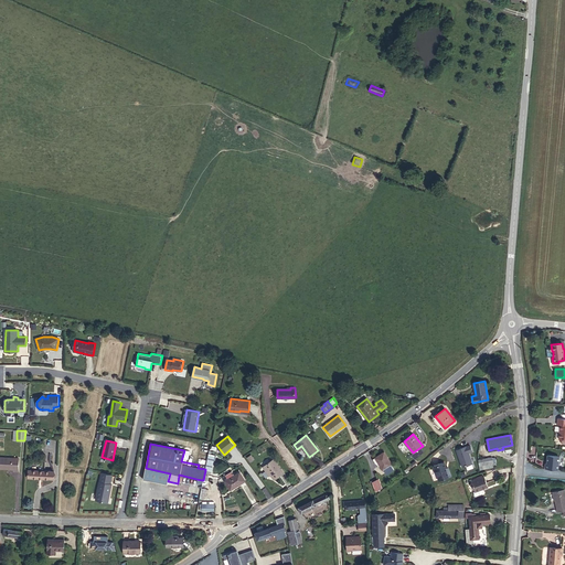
[(383,470),(392,464),(384,451),(375,458),(383,470)]
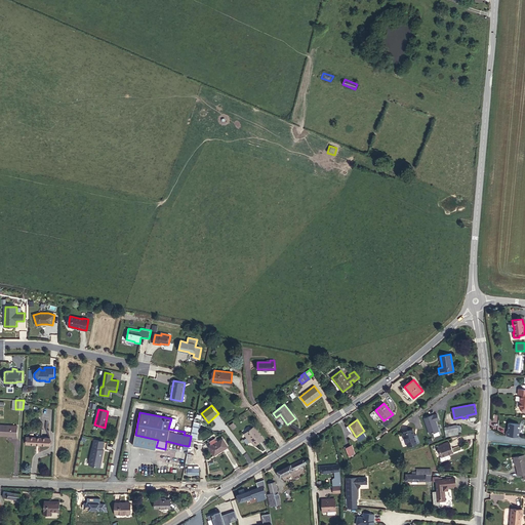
[(509,423),(508,437),(519,438),(520,425),(509,423)]
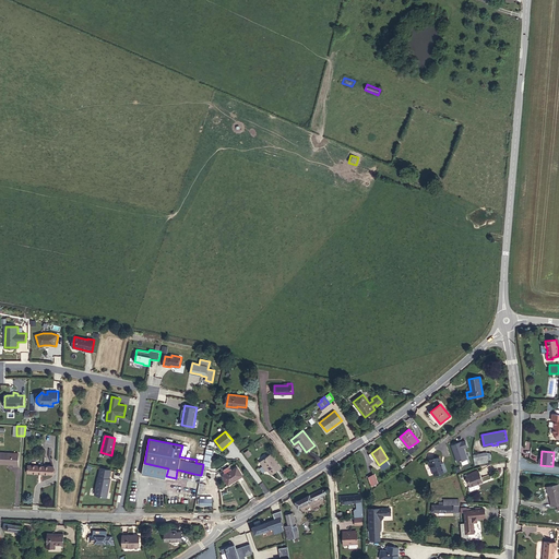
[(18,466),(19,453),(0,452),(0,463),(14,464),(13,466),(18,466)]
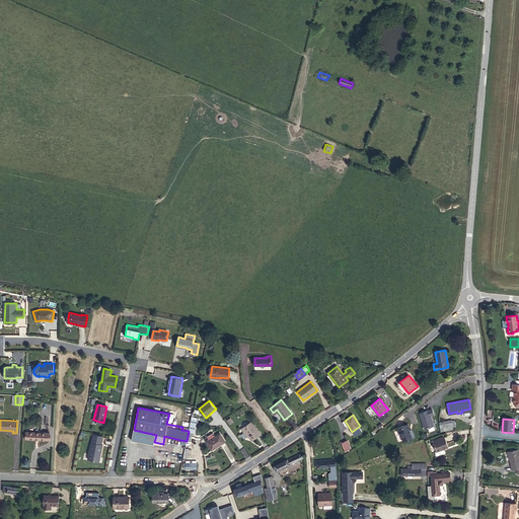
[(251,440),(261,434),(251,422),(241,429),(243,432),(245,431),(251,440)]
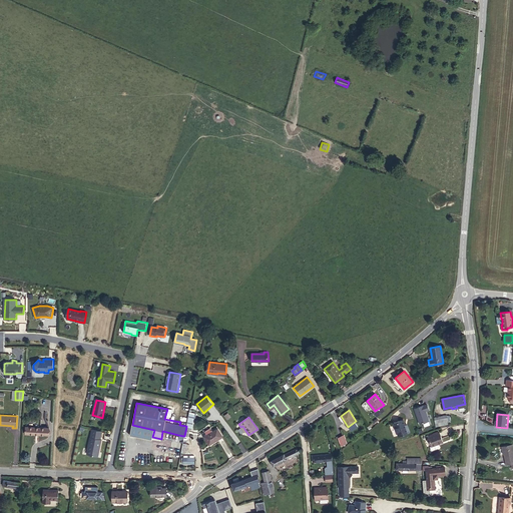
[(439,426),(448,424),(447,417),(437,419),(439,426)]
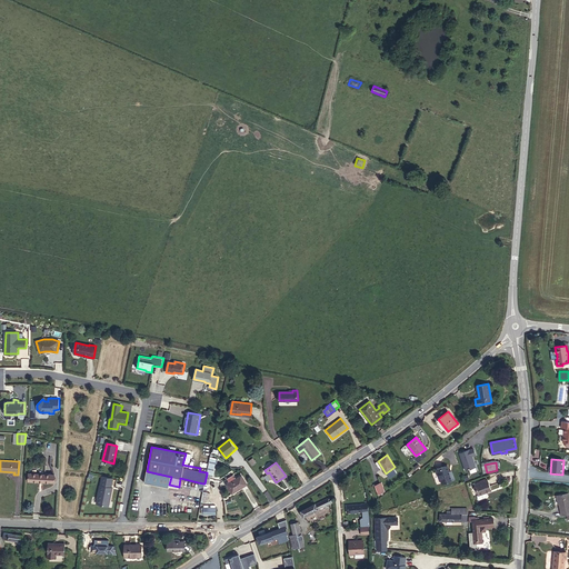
[(447,466),(437,469),(442,483),(455,479),(452,473),(450,475),(447,466)]
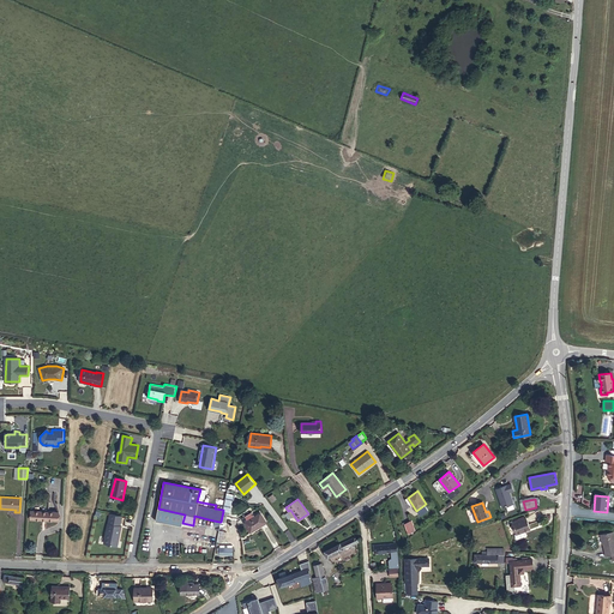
[(185,515),(158,509),(156,521),(182,525),(182,523),(185,515)]
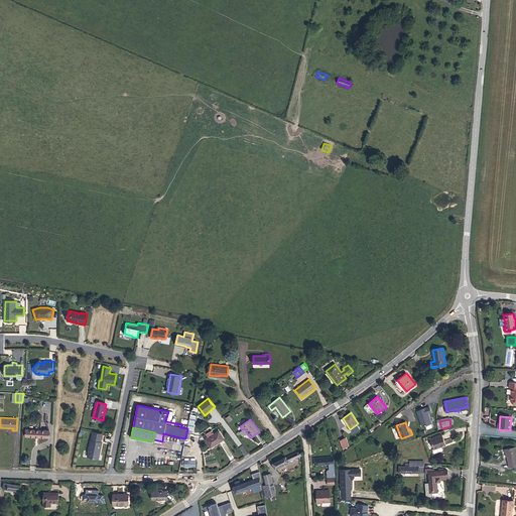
[(213,431),(206,434),(208,438),(206,439),(211,449),(226,440),(220,430),(214,433),(213,431)]
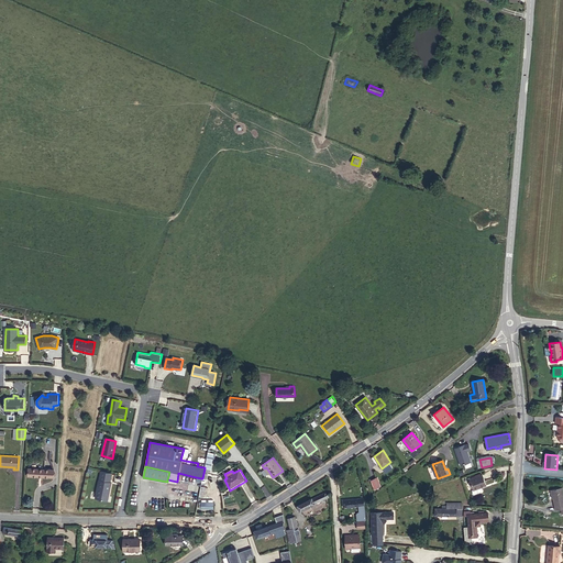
[(470,479),(474,492),(487,486),(483,474),(470,479)]
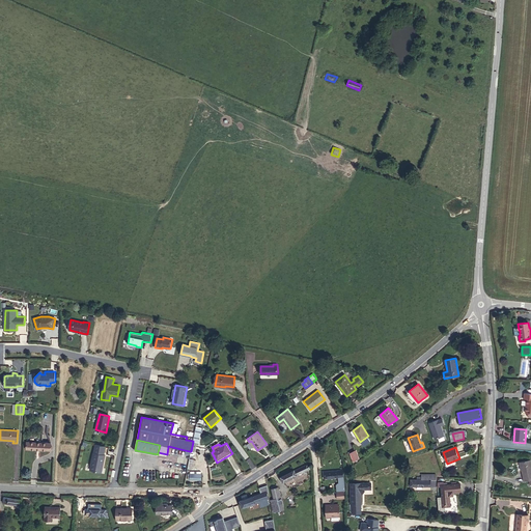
[(353,462),(359,458),(356,449),(350,453),(353,462)]
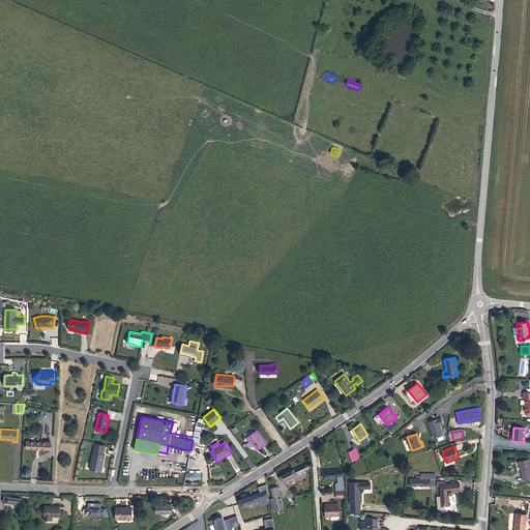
[(90,468),(101,471),(105,454),(93,451),(90,468)]
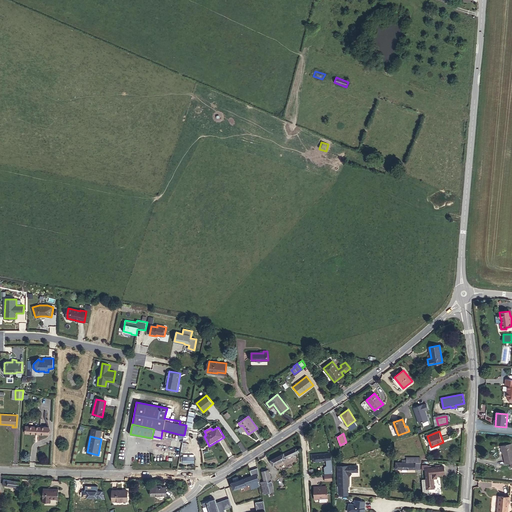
[(510,463),(511,467),(511,466),(511,446),(511,443),(501,445),(505,464),(510,463)]
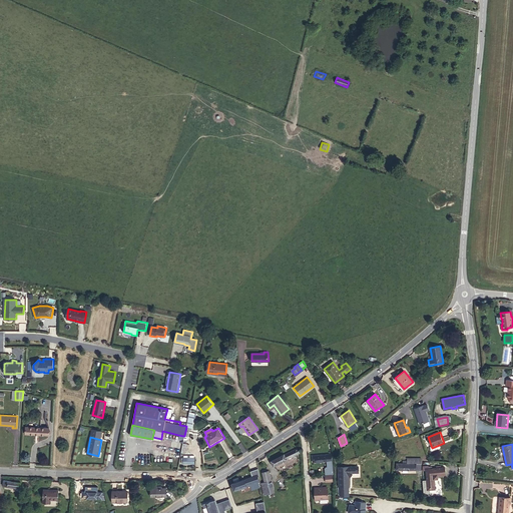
[(285,454),(272,461),(274,466),(299,453),(297,448),(285,455),(285,454)]
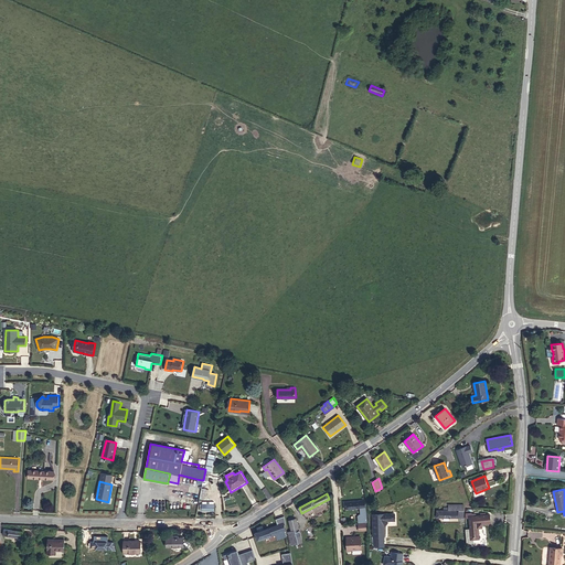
[(366,507),(365,500),(360,500),(360,501),(344,502),(344,509),(362,508),(362,516),(361,516),(361,522),(366,521),(366,516),(365,509),(365,507),(366,507)]
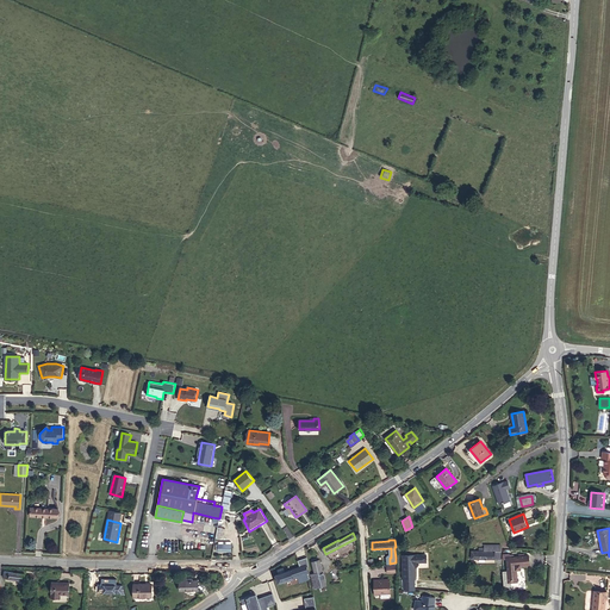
[(218,545),(218,551),(231,551),(231,545),(230,545),(230,541),(223,541),(223,545),(218,545)]
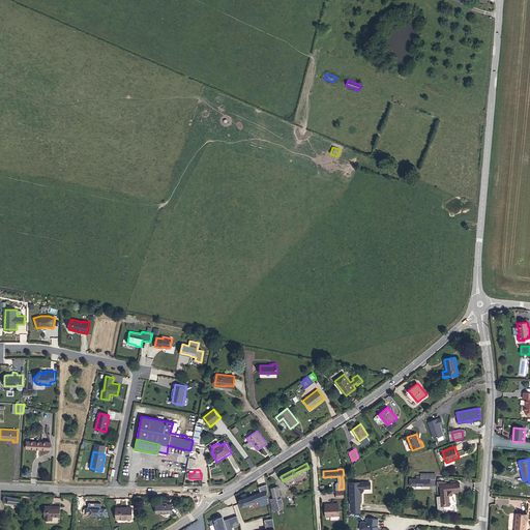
[(416,478),(410,478),(410,484),(430,486),(430,478),(420,478),(420,476),(416,476),(416,478)]
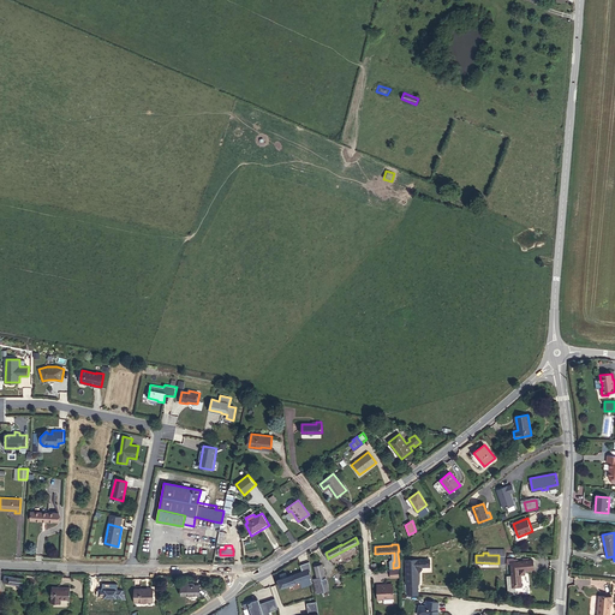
[(430,560),(406,560),(406,584),(407,584),(418,584),(419,584),(418,572),(421,572),(423,568),(423,567),(430,567),(430,560)]
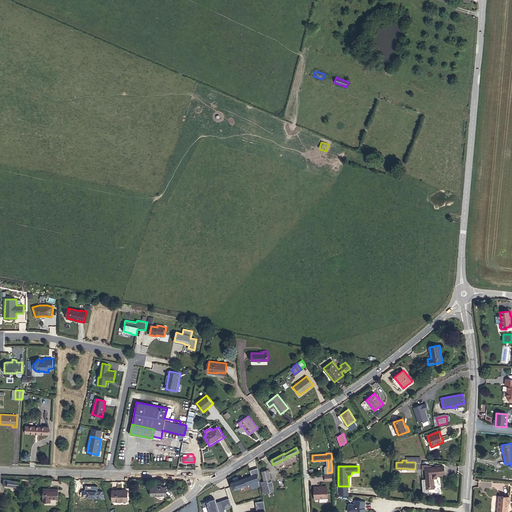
[(431,467),(425,468),(425,469),(426,489),(434,488),(433,478),(437,478),(436,474),(444,474),(443,466),(431,467)]
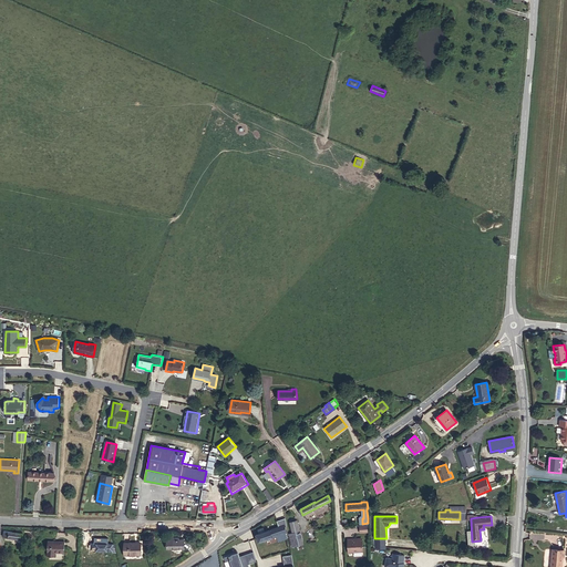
[(292,546),(302,544),(297,521),(290,522),(292,533),(289,534),(292,546)]
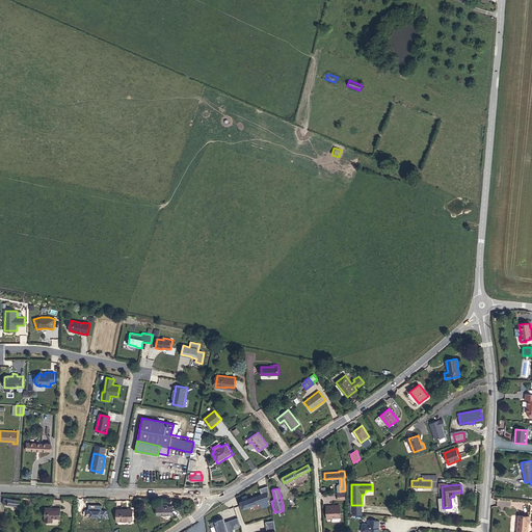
[(261,502),(267,500),(268,500),(265,493),(248,499),(247,495),(242,497),(243,501),(240,502),(243,508),(261,502)]
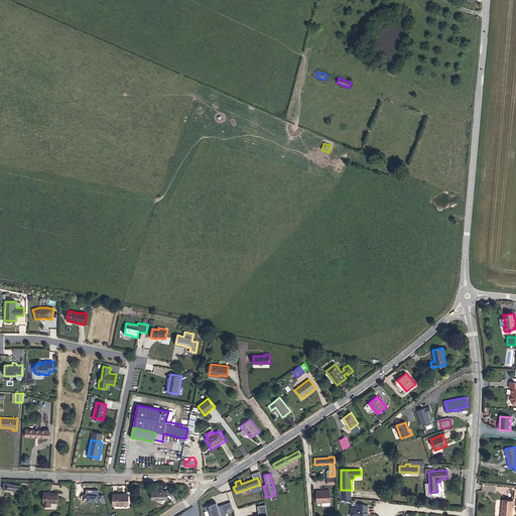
[(28,492),(29,486),(21,485),(21,483),(15,482),(14,485),(4,483),(3,488),(28,492)]
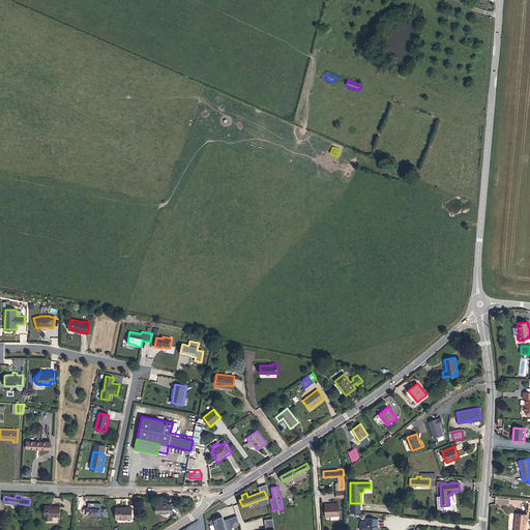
[(172,512),(172,504),(163,505),(163,503),(156,503),(156,512),(172,512)]
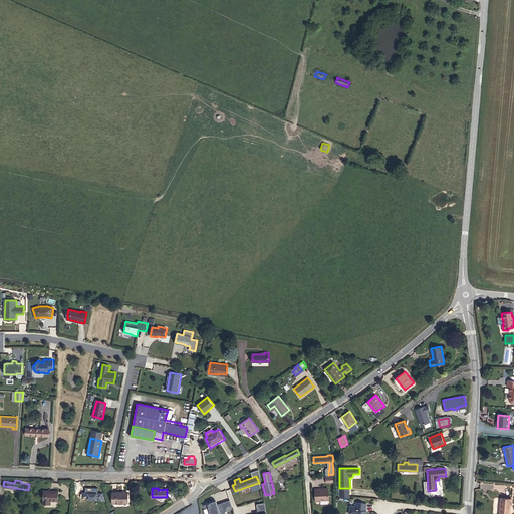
[(319,488),(315,489),(315,500),(328,499),(328,489),(319,489),(319,488)]
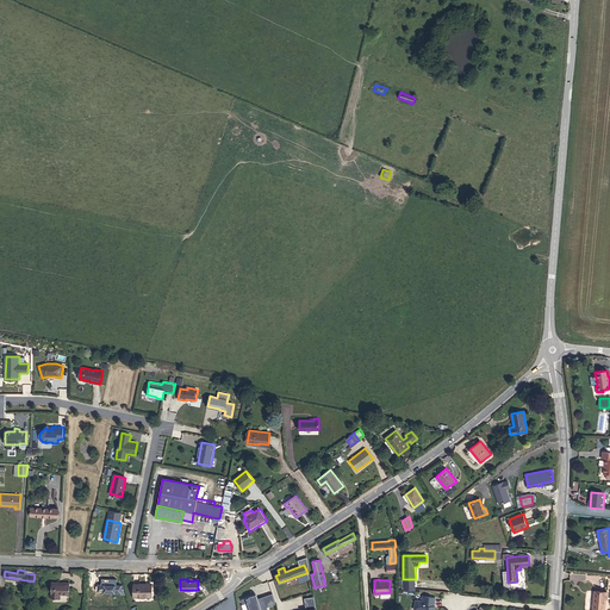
[(415,579),(404,579),(404,589),(415,590),(415,579)]
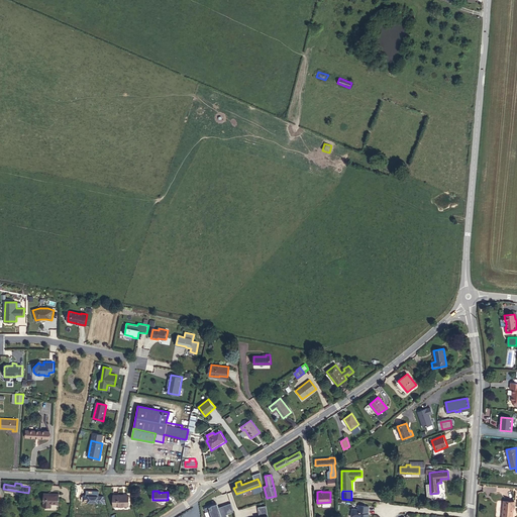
[(100,494),(98,494),(98,492),(93,492),(93,496),(90,496),(90,492),(89,492),(84,492),(83,502),(103,502),(103,496),(100,496),(100,494)]
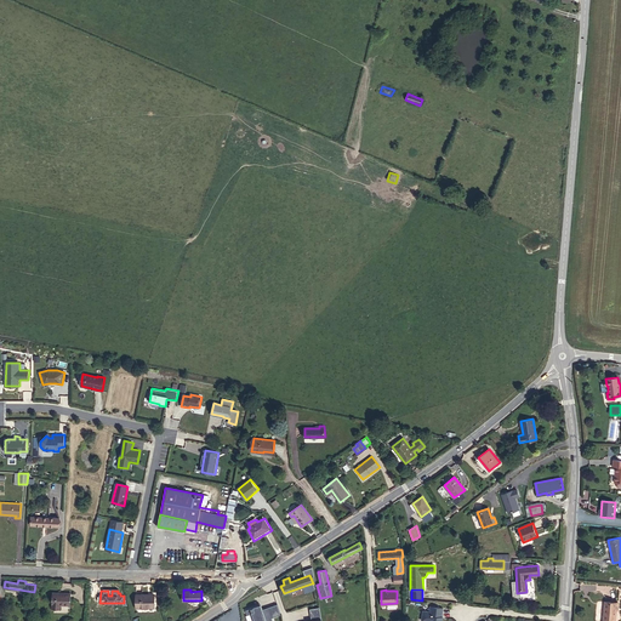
[(70,605),(70,593),(53,592),(52,608),(58,608),(58,604),(70,605)]
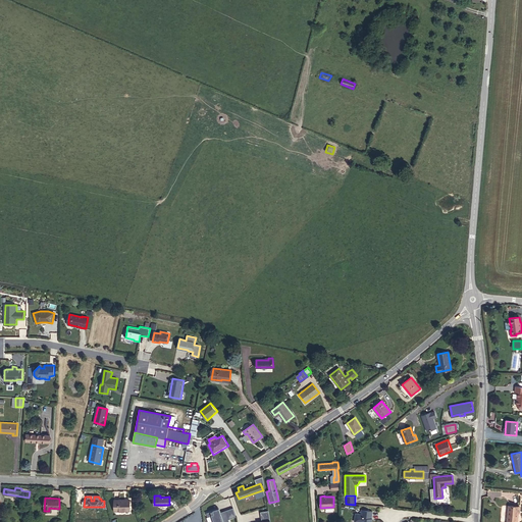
[(114,511),(129,511),(129,500),(114,500),(114,511)]
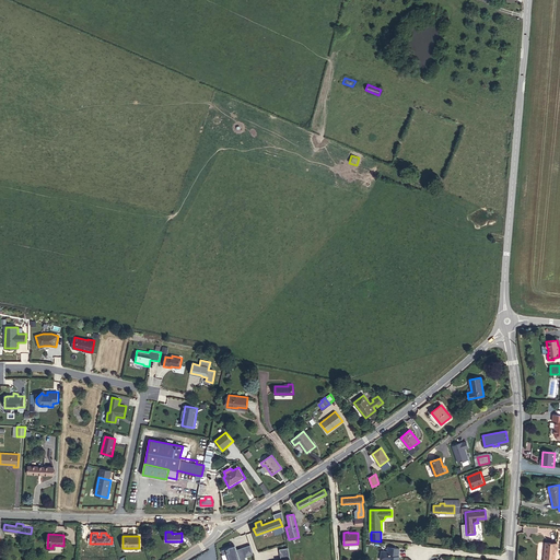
[(222,545),(221,545),(225,551),(235,546),(231,539),(223,544),(222,545)]
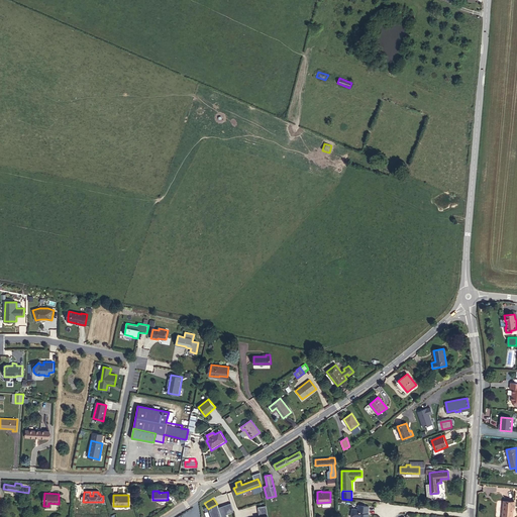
[(514,505),(515,502),(504,501),(502,516),(512,516),(513,505),(514,505)]
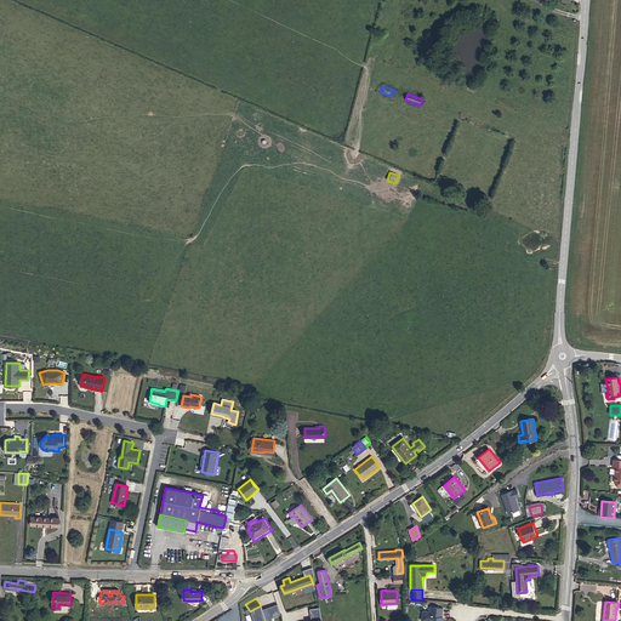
[(218,619),(218,620),(231,620),(233,620),(250,611),(245,604),(218,619)]
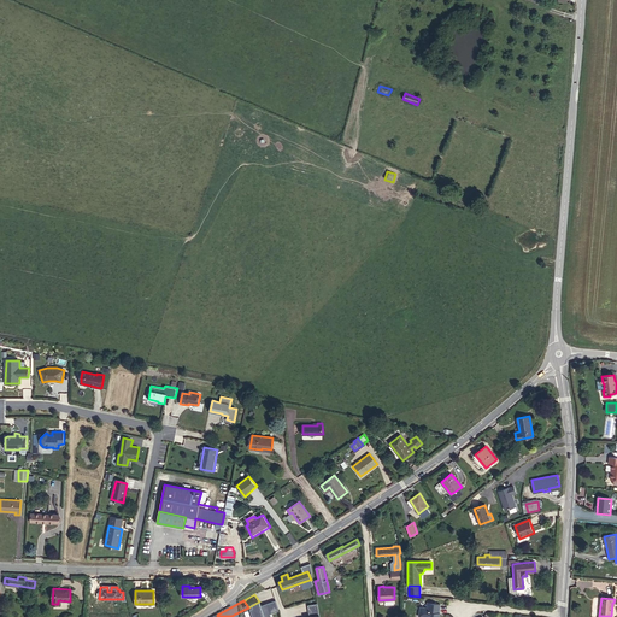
[(440,604),(427,603),(427,607),(419,606),(418,616),(424,616),(440,616),(439,615),(440,604)]
